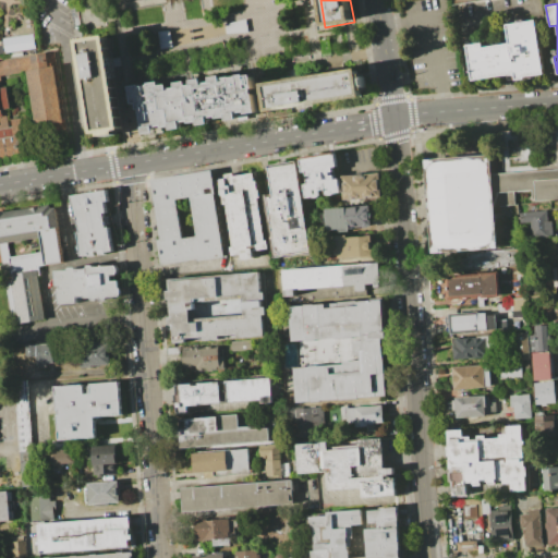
[(223,23),(226,33),(247,32),(244,19),(223,23)]
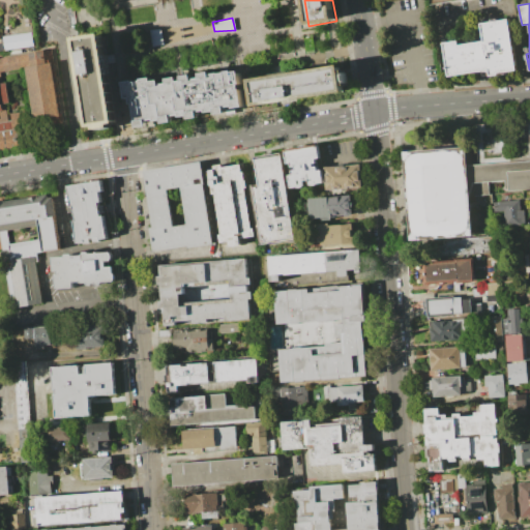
[(449,77),(443,43),(459,40),(460,46),(483,41),(480,24),(509,19),(519,68),(498,72),(499,75),(491,77),(491,74),(481,75),(481,70),(449,77)]
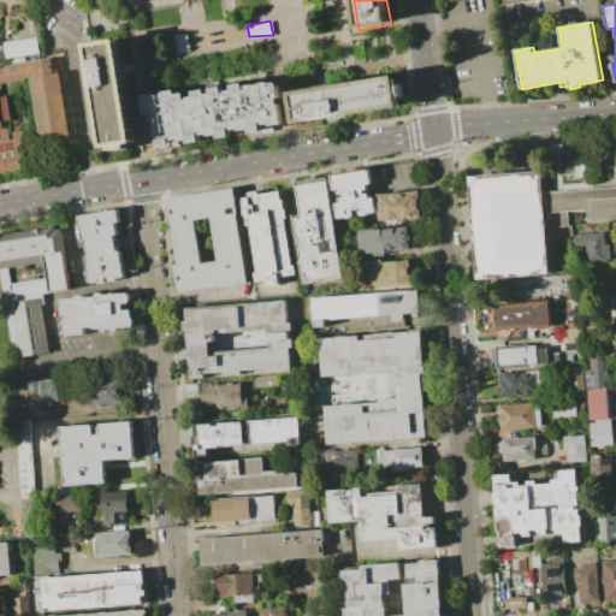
[(93,36),(111,143),(140,138),(129,67),(123,30),(93,36)]
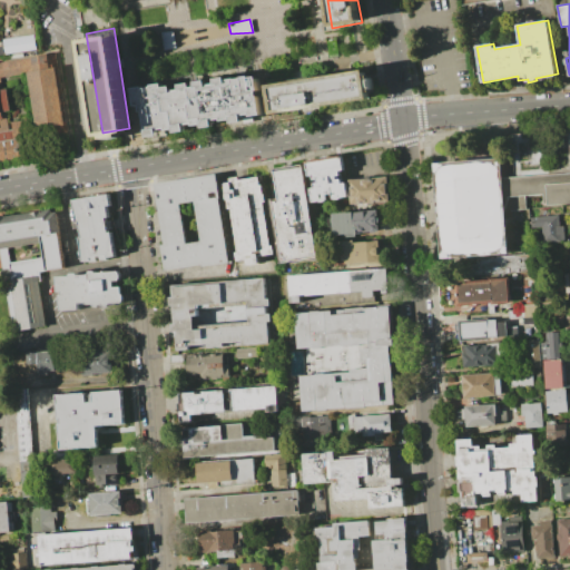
[(160,31),(163,50),(176,47),(174,30),(160,31)]
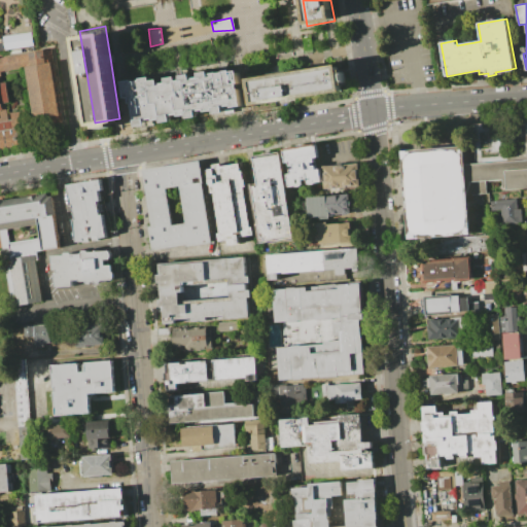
[(4,49),(33,46),(31,32),(2,35),(4,49)]
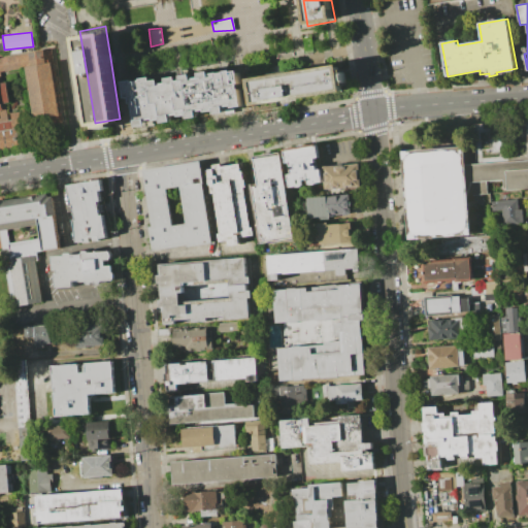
[(63,125),(51,48),(37,51),(0,56),(0,151),(38,144),(36,130),(63,125)]
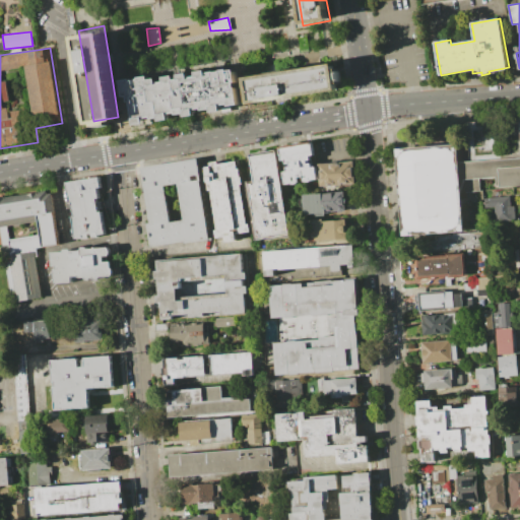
[(252,73),(256,101),(343,86),(339,59),(269,71),(252,73)]
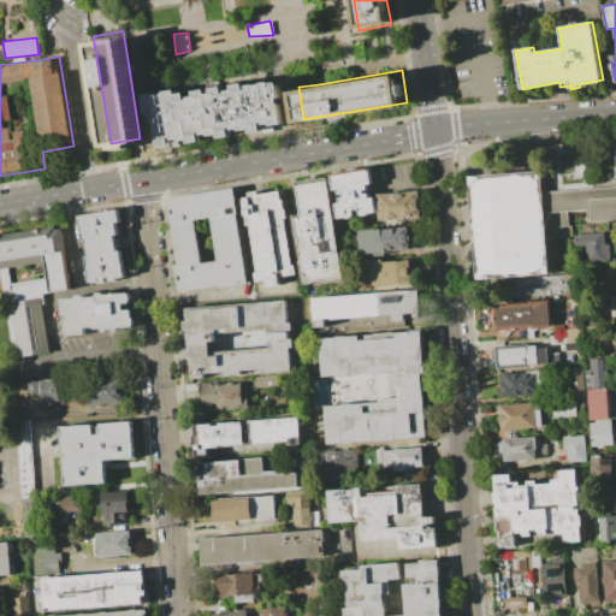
[(148,98),(155,143),(286,120),(279,77),(258,81),(208,89),(148,98)]
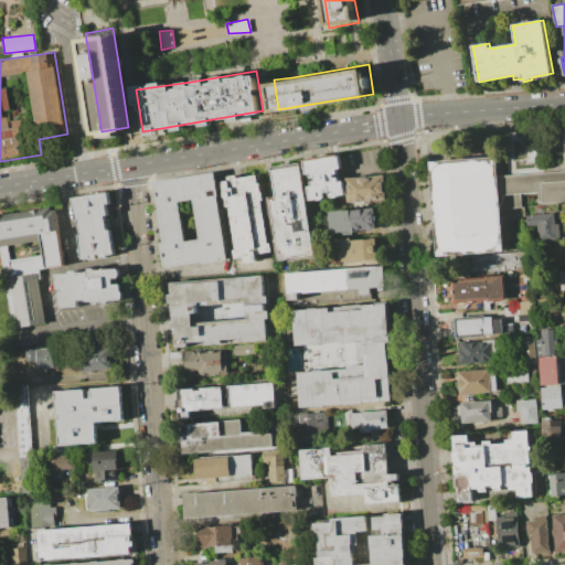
[(305,161),(340,155),(342,168),(338,169),(338,173),(334,174),(336,178),(339,177),(339,180),(343,180),(347,195),(310,201),(305,161)]
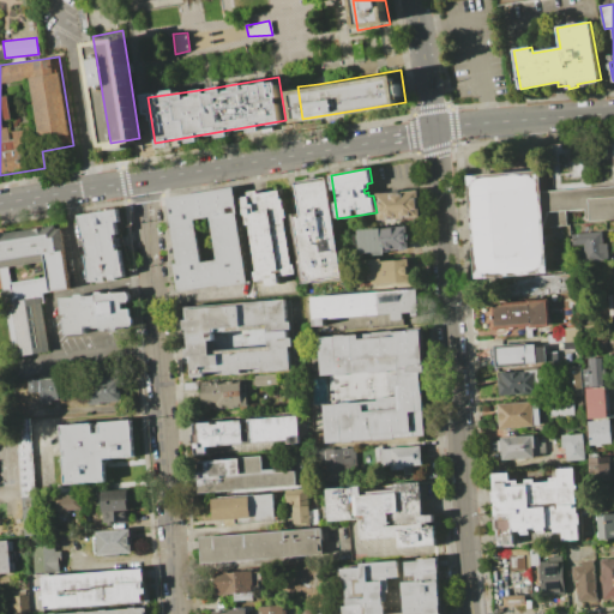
[(480,281),(471,176),(543,172),(545,193),(613,187),(613,218),(589,221),(589,210),(552,214),(548,226),(552,275),(480,281)]
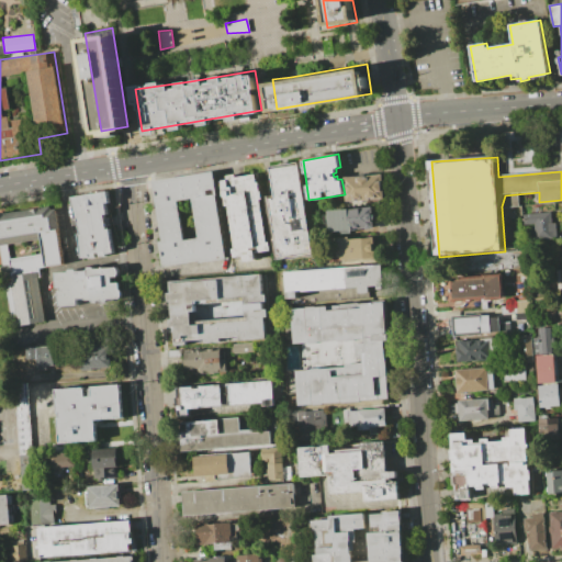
[(269,199),(274,198),(270,169),(300,165),(314,250),(279,256),(269,199)]
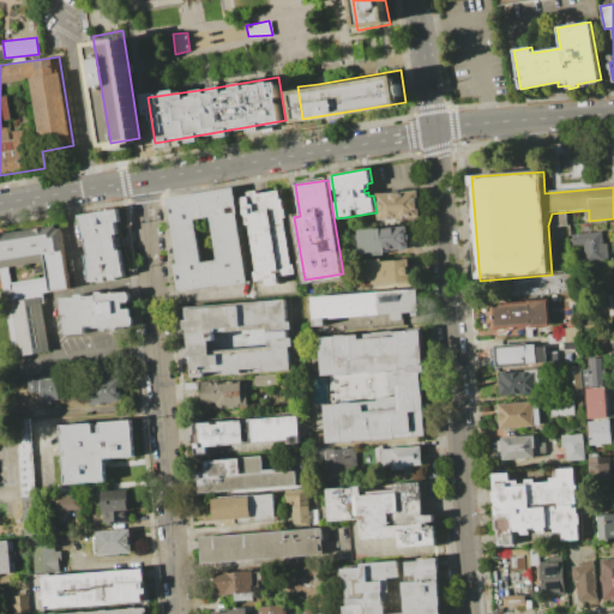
[(167,197),(233,186),(250,282),(220,288),(218,286),(180,292),(175,264),(179,264),(167,197)]
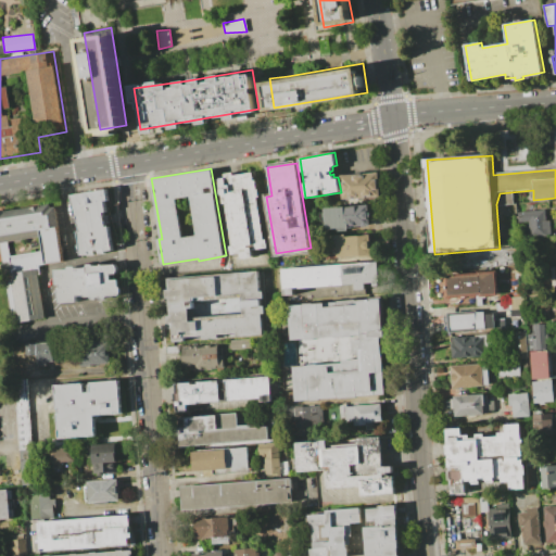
[(219,179),(227,177),(227,174),(236,173),(236,176),(253,173),(255,181),(257,181),(258,189),(260,189),(261,198),(257,198),(264,235),(267,235),(269,249),(255,251),(256,257),(241,260),(240,253),(232,255),(219,179)]
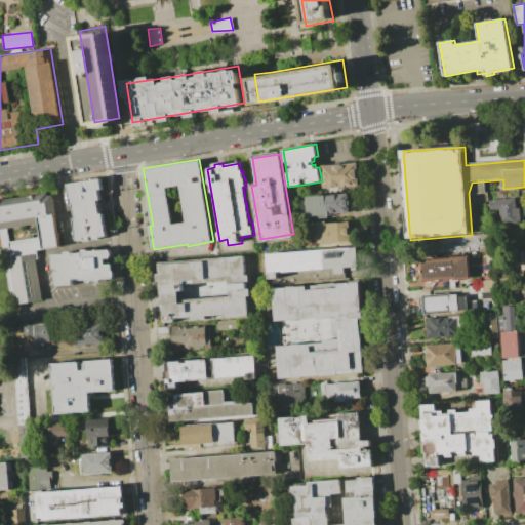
[(322,165),(336,164),(336,166),(344,165),(344,164),(358,163),(359,186),(323,189),(322,165)]
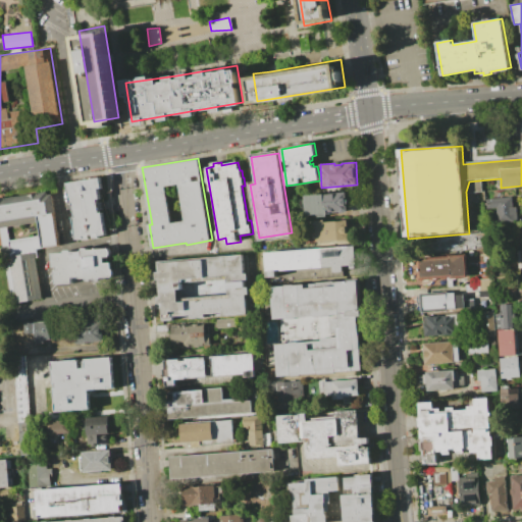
[(67,183),(101,178),(102,189),(100,189),(101,198),(98,199),(100,212),(103,212),(106,236),(99,237),(99,239),(93,239),(92,236),(90,237),(90,240),(85,241),(84,239),(75,240),(71,218),(74,217),(72,204),(70,204),(67,183)]
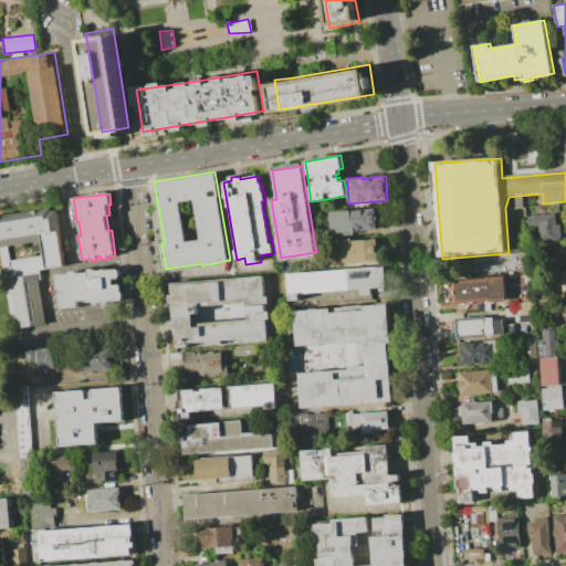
[(0,215),(51,208),(52,211),(55,210),(64,265),(40,270),(41,279),(39,280),(45,324),(20,328),(17,307),(11,308),(10,303),(8,303),(7,290),(9,289),(8,284),(12,283),(9,261),(45,255),(43,241),(0,248),(0,215)]
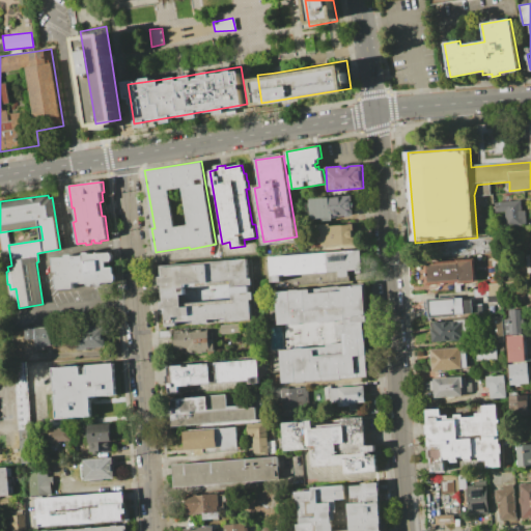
[(311,199),(352,196),(352,198),(357,198),(357,203),(354,203),(354,207),(353,207),(354,216),(334,218),(334,220),(323,220),(323,219),(312,220),(311,199)]
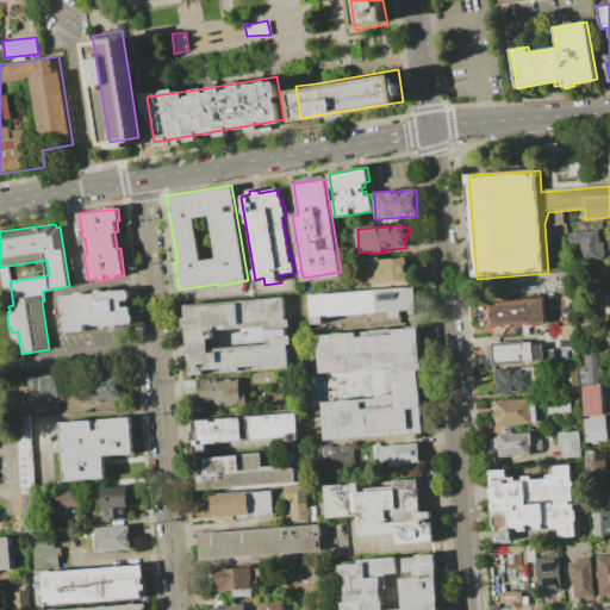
[(570,232),(598,230),(599,242),(604,242),(605,256),(582,259),(580,244),(571,244),(570,232)]
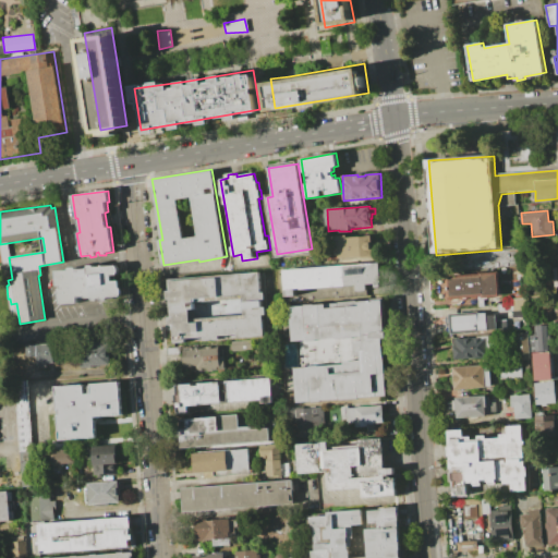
[(330,238),(338,238),(338,235),(348,234),(348,238),(372,237),(373,257),(339,258),(339,256),(331,256),(330,238)]
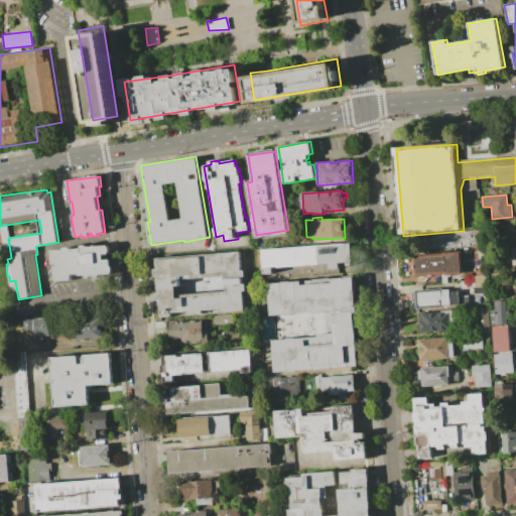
[(426,249),(425,240),(433,239),(432,234),(482,231),(483,246),(426,249)]
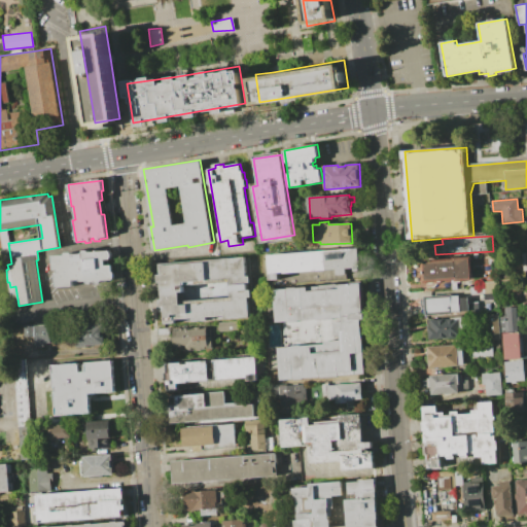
[(268,254),(358,248),(360,271),(353,272),(353,269),(346,270),(346,276),(337,276),(336,271),(279,275),(280,281),(270,281),(268,254)]
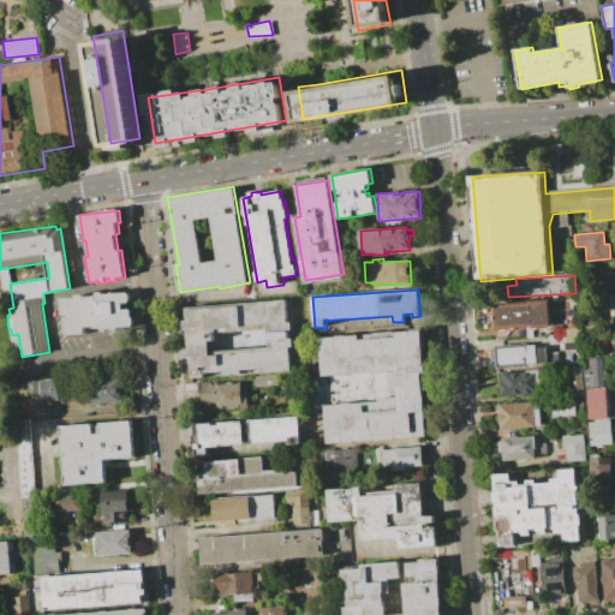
[(61,298),(76,297),(76,294),(84,293),(84,297),(96,296),(96,292),(105,291),(105,294),(129,292),(130,303),(123,303),(124,310),(132,310),(133,327),(120,328),(120,330),(112,332),(111,329),(108,329),(109,332),(101,333),(101,329),(95,330),(95,327),(87,328),(87,334),(66,335),(65,316),(64,316),(61,298)]
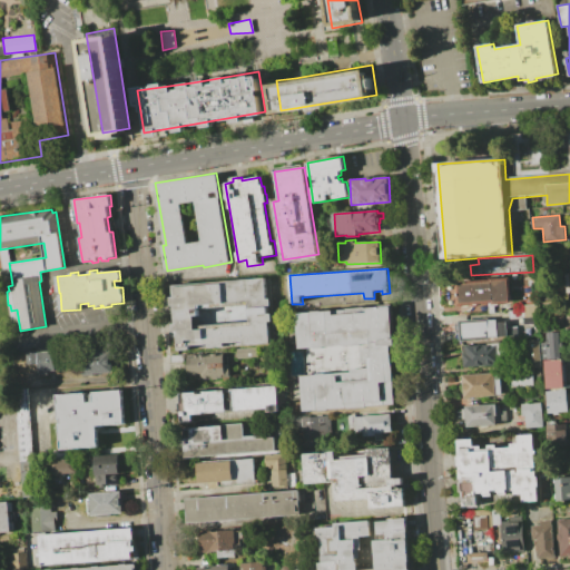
[(173,284),(265,277),(266,298),(271,298),(272,322),(268,322),(269,344),(177,351),(176,332),(174,332),(173,324),(176,324),(174,306),(172,306),(170,297),(174,297),(173,284)]
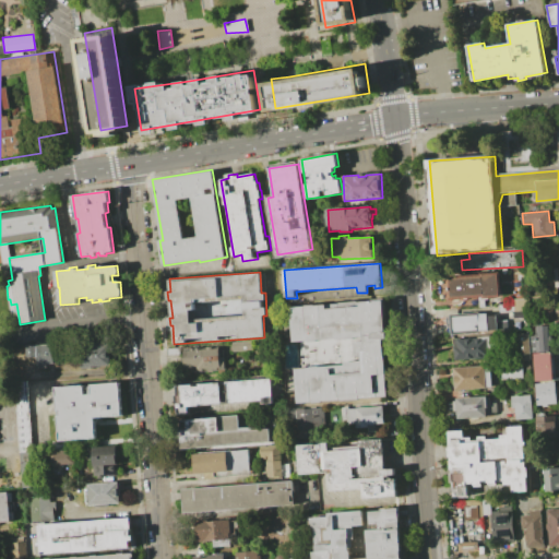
[(449,278),(483,276),(483,275),(498,274),(499,296),(485,296),(485,295),(451,297),(449,278)]
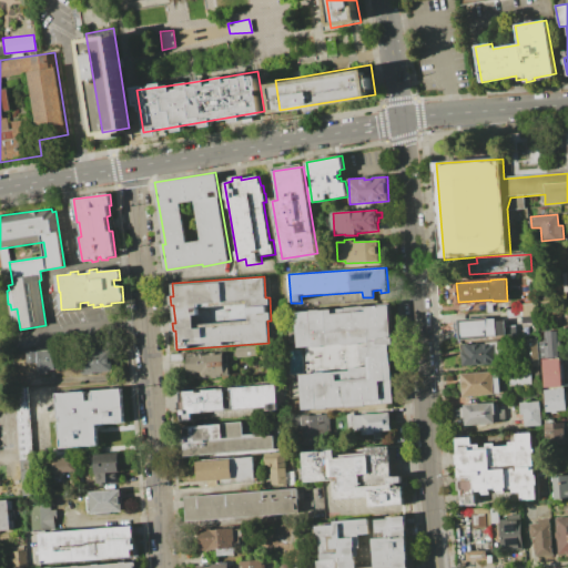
[(515,304),(535,303),(536,315),(507,317),(507,310),(516,308),(515,304)]
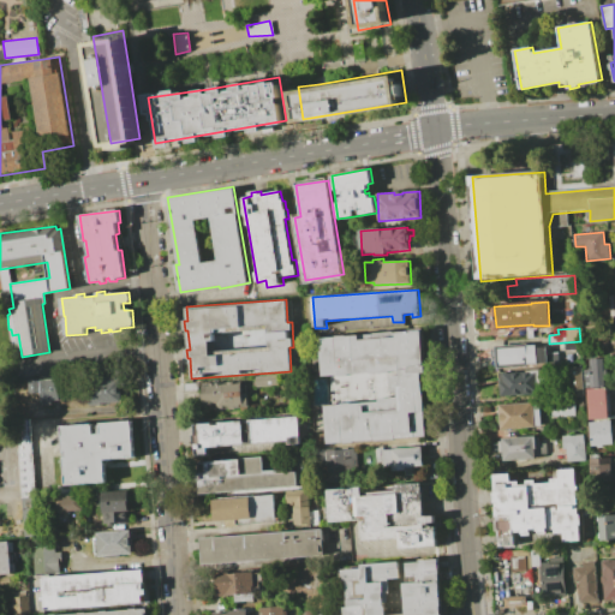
[(324,339),(330,443),(429,437),(422,333),(324,339)]
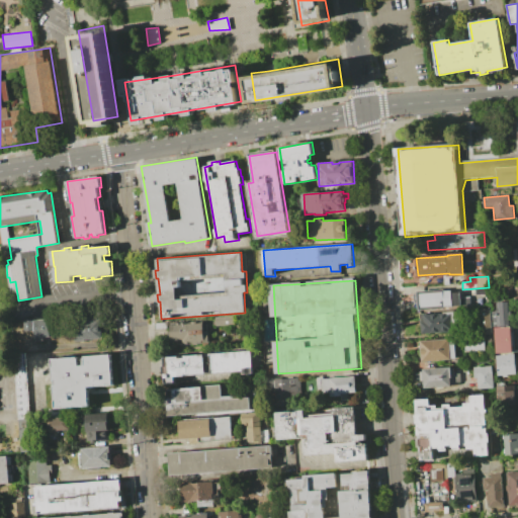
[(417,291),(451,289),(451,292),(459,291),(460,305),(445,307),(445,309),(419,311),(417,291)]
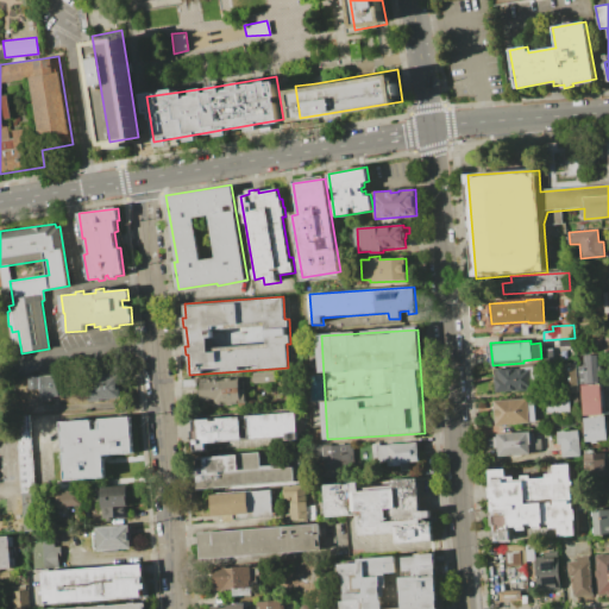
[(560,364),(577,362),(577,365),(584,364),(583,356),(601,355),(603,382),(600,383),(603,414),(583,415),(581,382),(578,382),(579,393),(563,394),(560,364)]
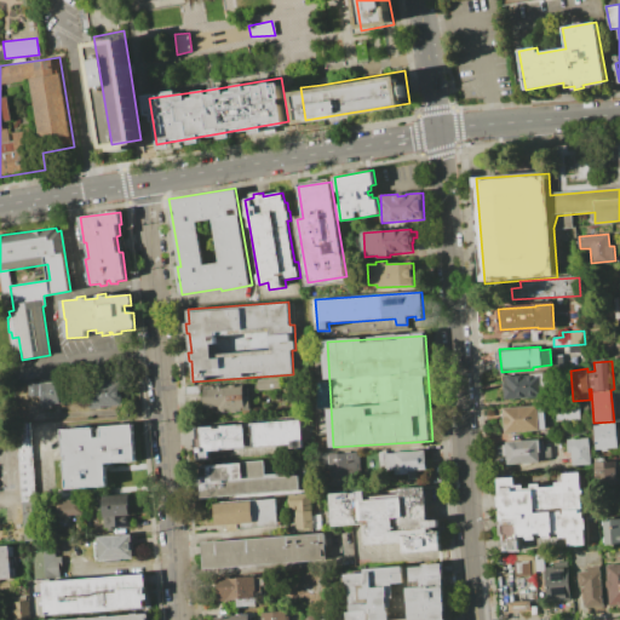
[(507,377),(534,375),(533,373),(554,372),(555,386),(541,386),(543,397),(505,400),(504,386),(509,386),(507,377)]
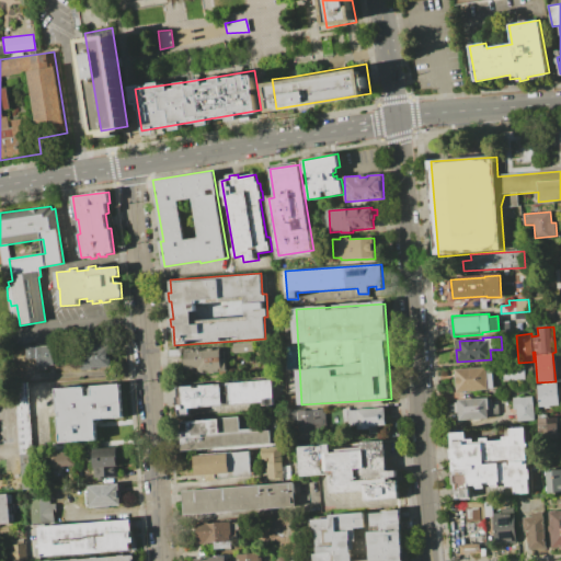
[(82,371),(80,347),(95,346),(95,343),(104,342),(104,346),(109,346),(110,367),(92,368),(92,370),(82,371)]
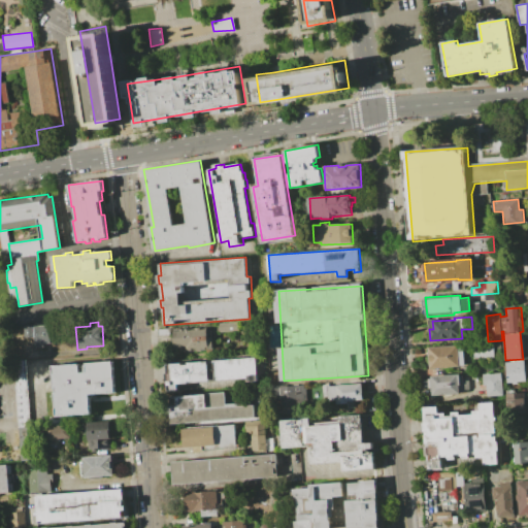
[(219,323),(238,322),(239,331),(220,333),(219,323)]
